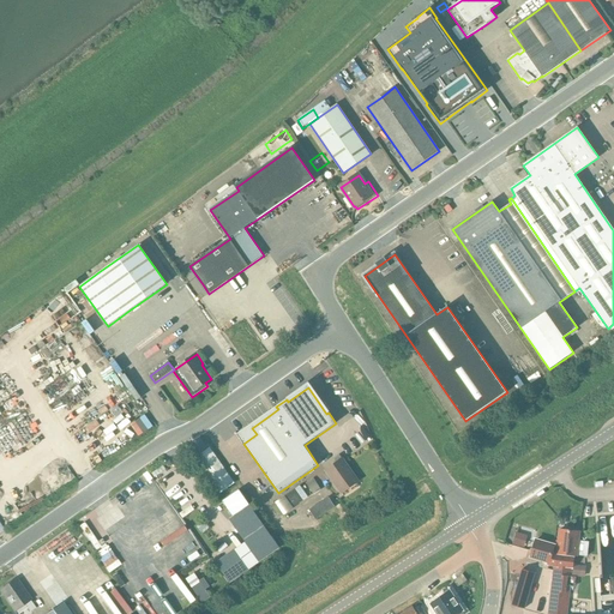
[(210,449),(198,457),(222,492),(234,483),(210,449)]
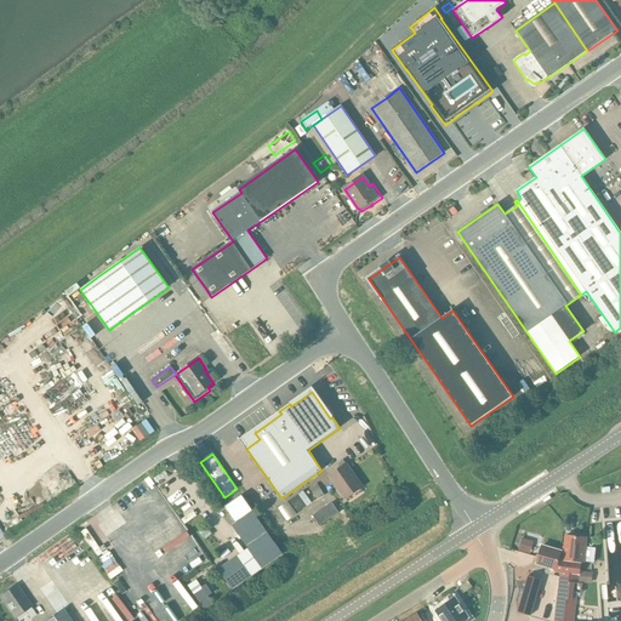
[(331,478),(345,497),(360,485),(343,461),(339,463),(342,469),(331,478)]
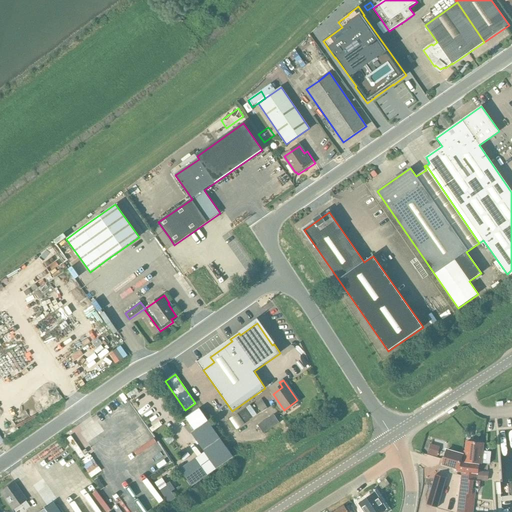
[(262,399),(255,403),(261,413),(268,408),(262,399)]
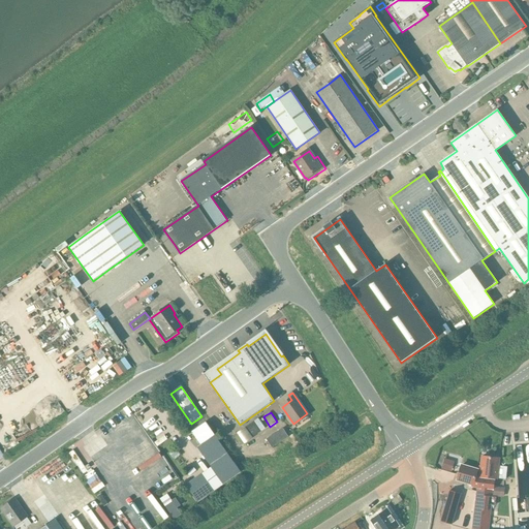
[(258,418),(246,428),(253,437),(266,429),(258,418)]
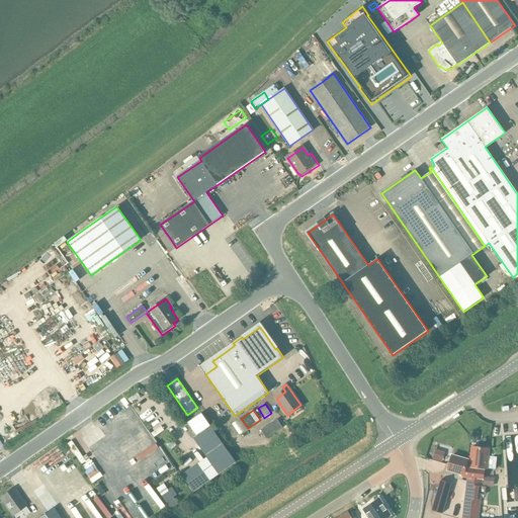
[(210,426),(203,416),(201,413),(187,423),(196,435),(210,426)]
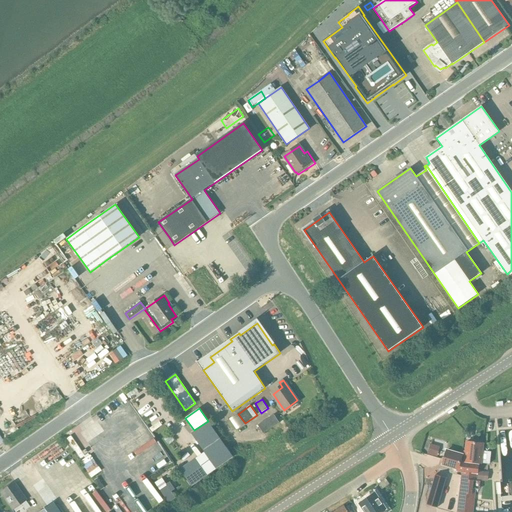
[(258,425),(261,429),(263,433),(280,423),(274,415),(258,425)]
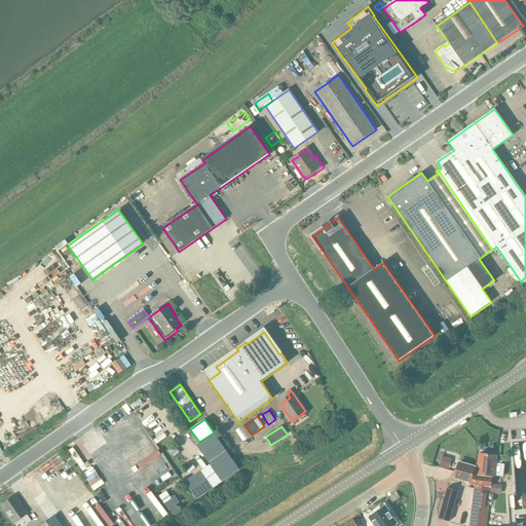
[(214,434),(196,445),(222,482),(239,470),(214,434)]
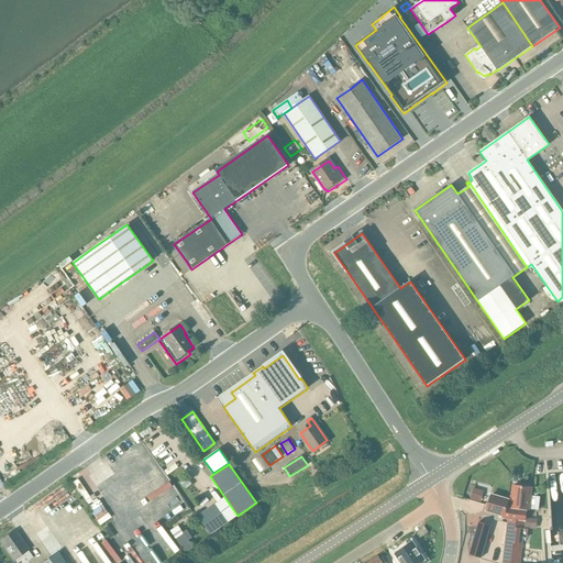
[(510,508),(529,509),(531,488),(514,486),(510,508)]
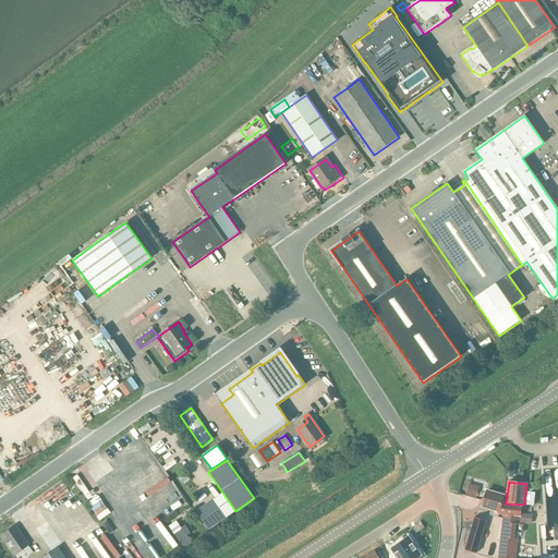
[(469,484),(465,495),(474,497),(477,487),(469,484)]
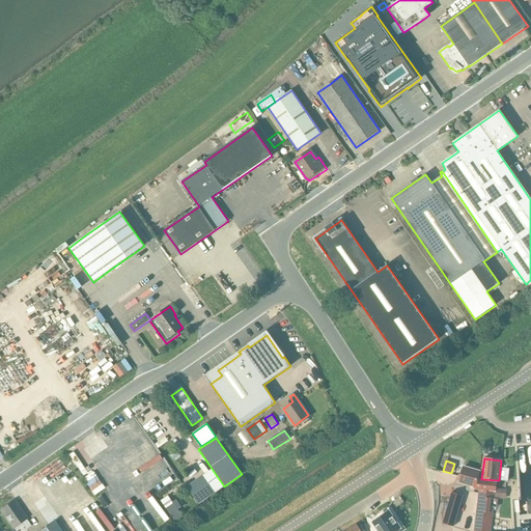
[(464,467),(459,482),(468,484),(466,491),(474,493),(475,487),(480,490),(477,510),(475,530),(488,530),(491,515),(495,483),(482,482),(482,481),(481,480),(477,479),(479,472),(464,467)]
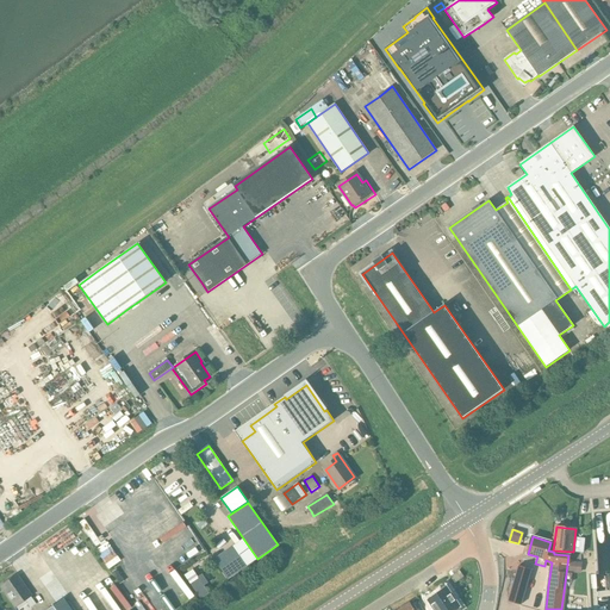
[(176,553),(185,566),(205,553),(197,540),(176,553)]
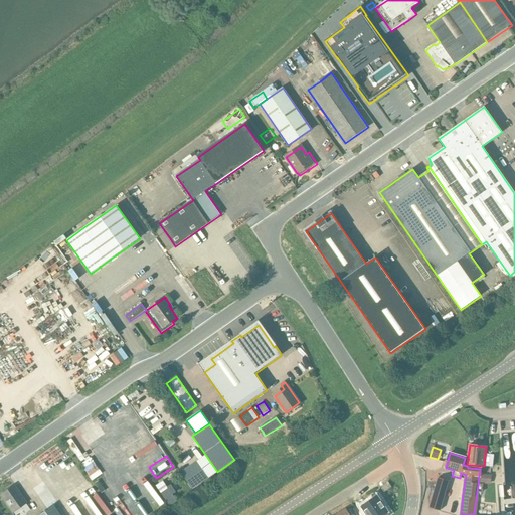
[(193,489),(209,478),(198,461),(181,473),(193,489)]
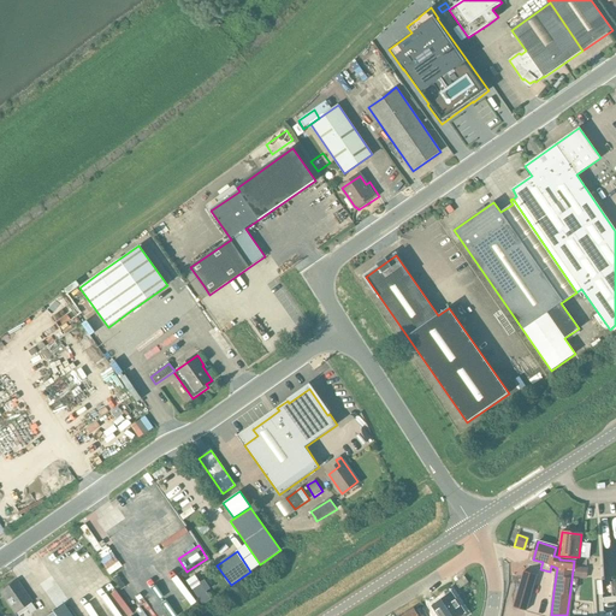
[(575,567),(574,578),(587,579),(588,568),(575,567)]
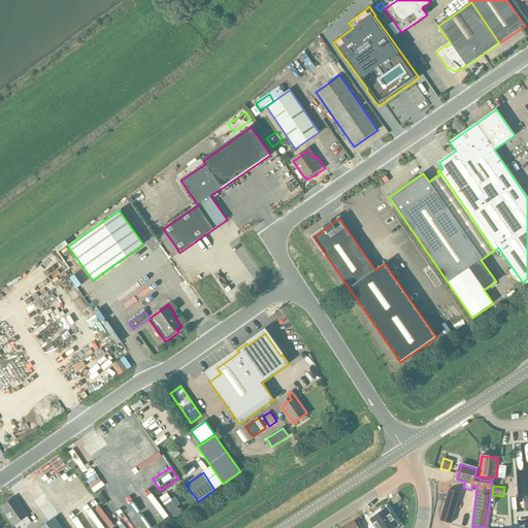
[(440,521),(450,523),(453,524),(461,493),(450,490),(440,521)]
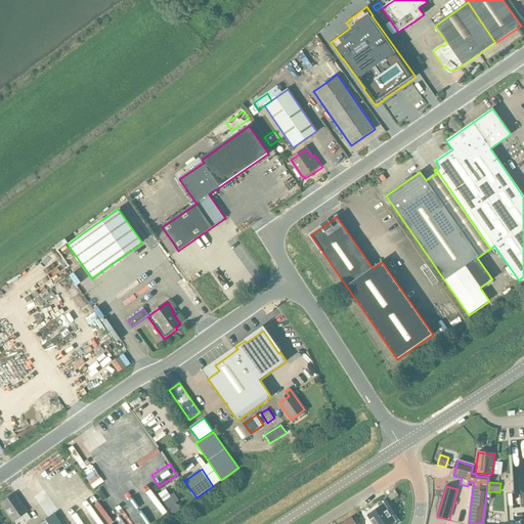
[(388,496),(391,501),(399,495),(395,490),(388,496)]
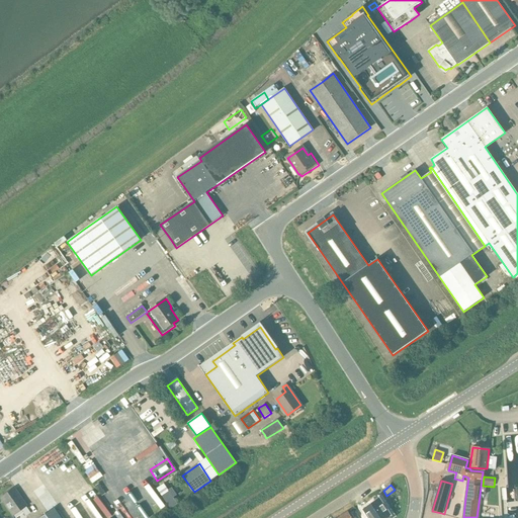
[(20,510),(25,516),(30,513),(13,489),(0,498),(13,515),(20,510)]
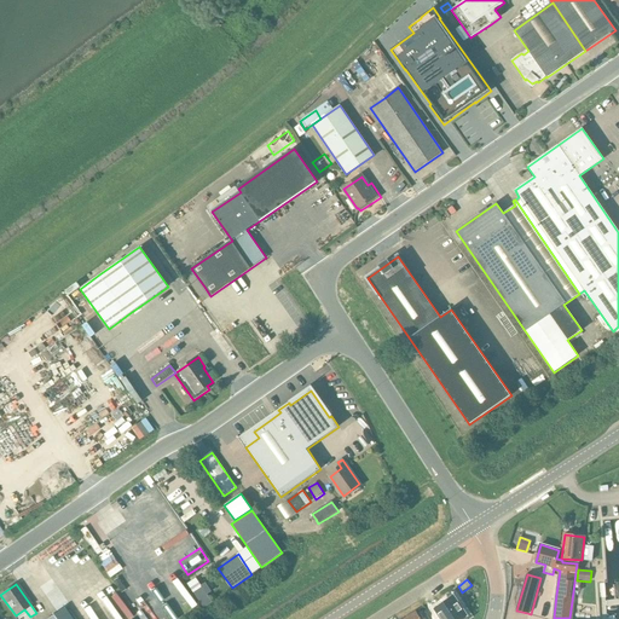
[(434,609),(441,618),(440,618),(461,618),(467,615),(462,608),(463,608),(462,607),(461,607),(453,596),(434,609)]
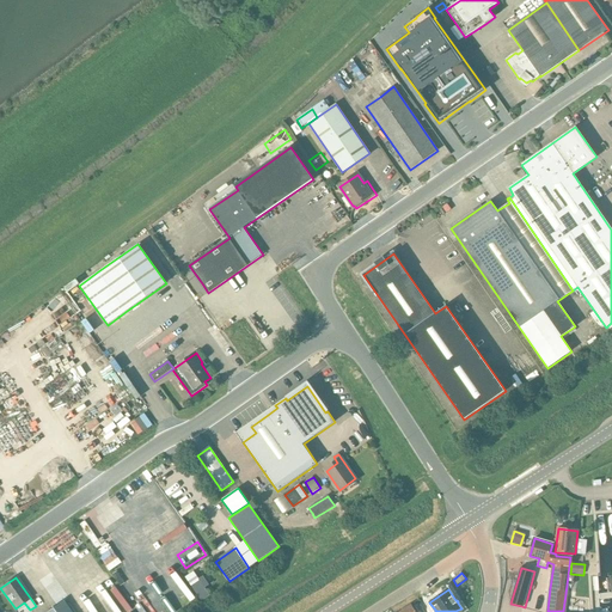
[(69,611),(62,601),(47,611),(69,611)]
